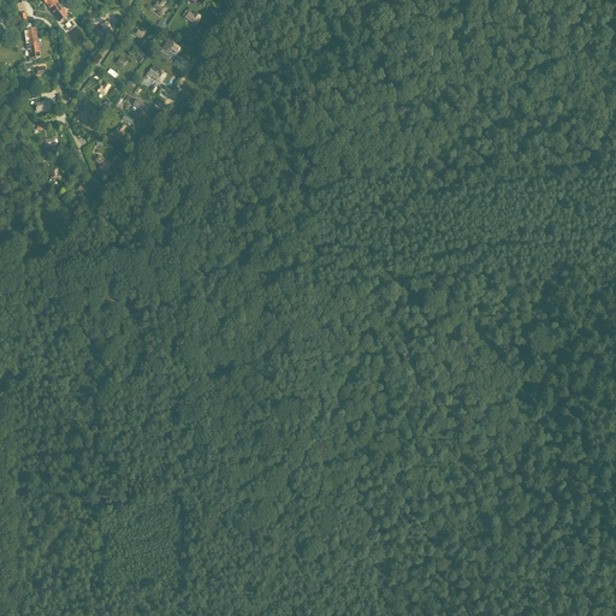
[(69,16),(55,0),(42,0),(46,4),(47,4),(59,22),(69,16)]
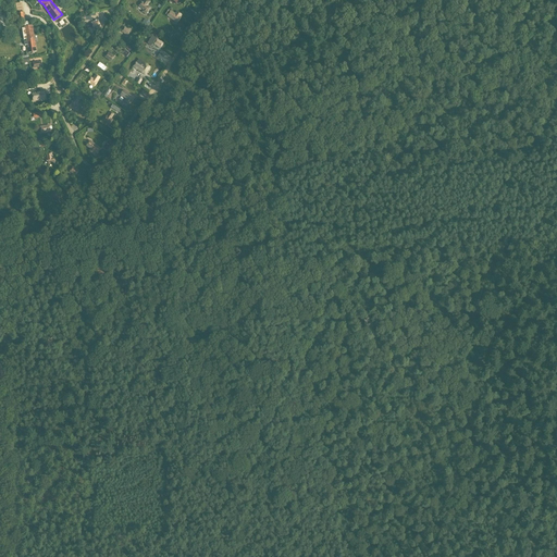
[(138,7),(143,10),(141,12),(147,15),(151,8),(148,5),(150,2),(147,0),(144,0),(143,2),(141,1),(138,7)]
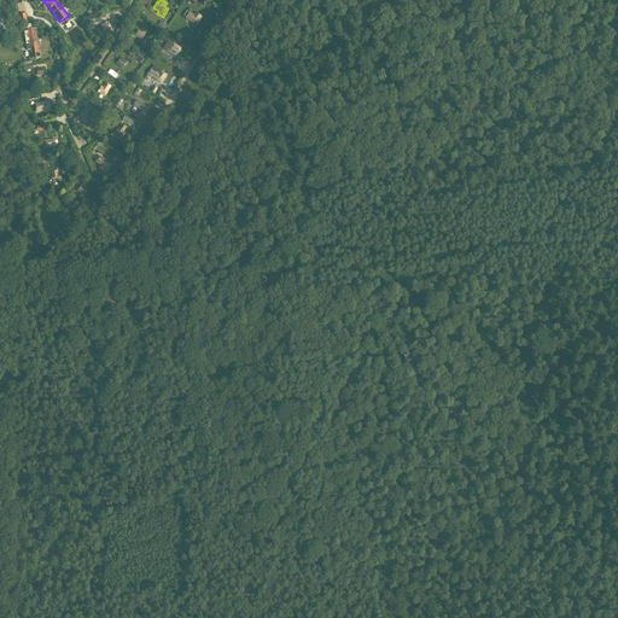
[(186,18),(198,27),(202,21),(200,19),(203,17),(197,13),(194,16),(190,12),(186,18)]
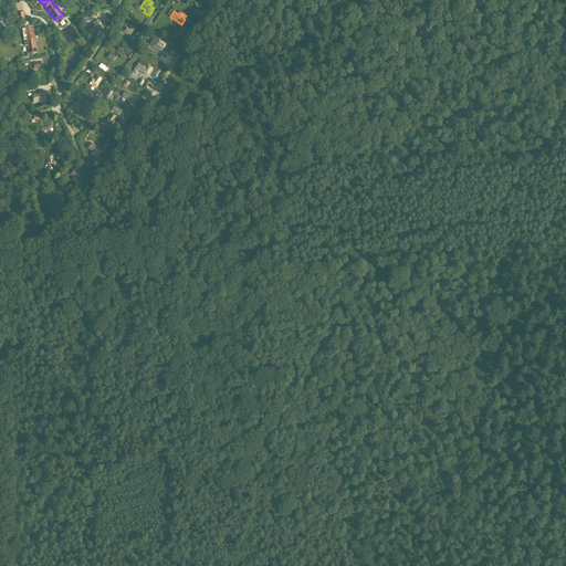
[(104,29),(100,20),(92,23),(95,29),(97,28),(100,31),(104,29)]
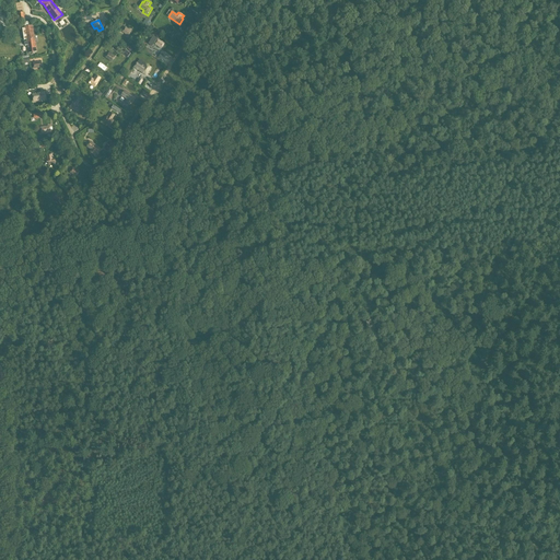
[(23,35),(34,34),(33,25),(24,27),(24,28),(22,28),(23,35)]
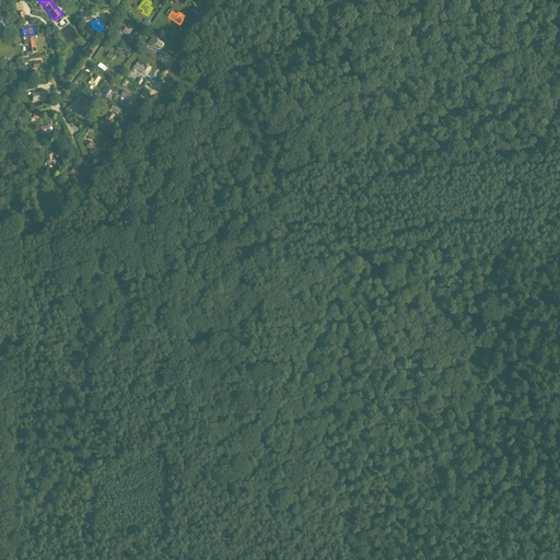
[(129,37),(132,32),(126,26),(121,32),(129,37)]
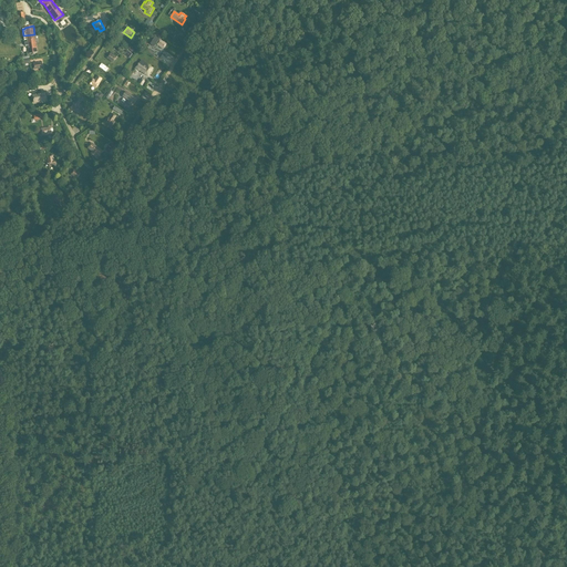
[(161,38),(156,34),(151,44),(154,47),(161,38)]
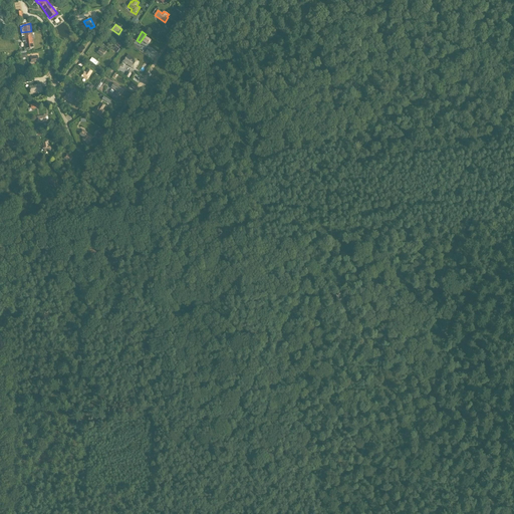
[(32,35),(24,36),(24,38),(22,38),(23,42),(25,41),(25,44),(33,43),(32,35)]
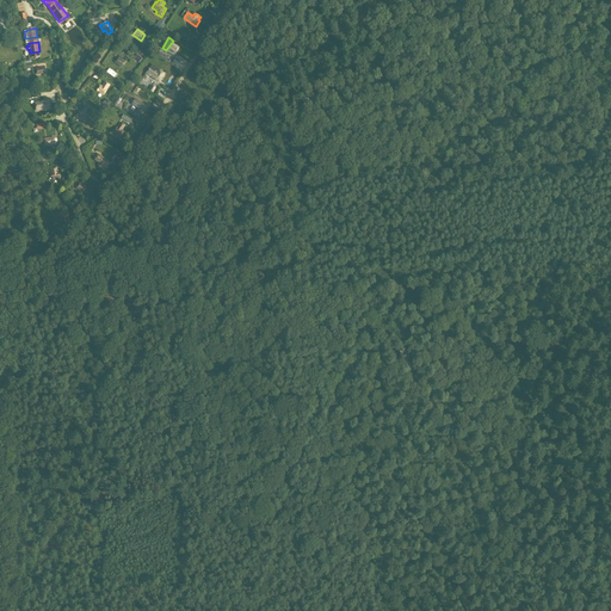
[(177,53),(180,48),(172,43),(170,49),(177,53)]
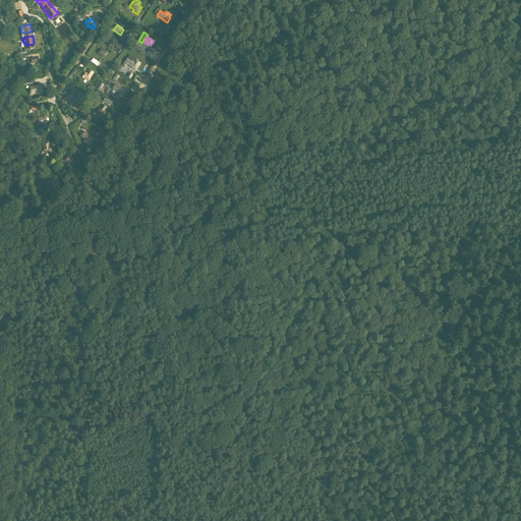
[(104,58),(107,53),(101,49),(98,54),(104,58)]
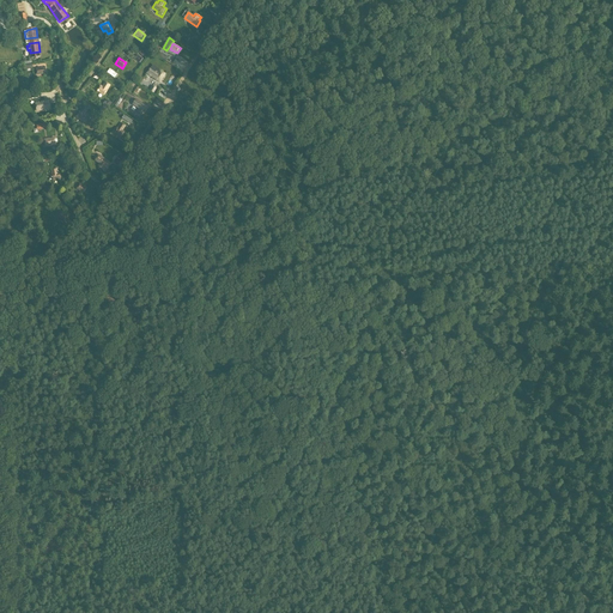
[(151,68),(150,68),(146,74),(159,83),(167,73),(159,70),(161,70),(153,65),(151,68)]
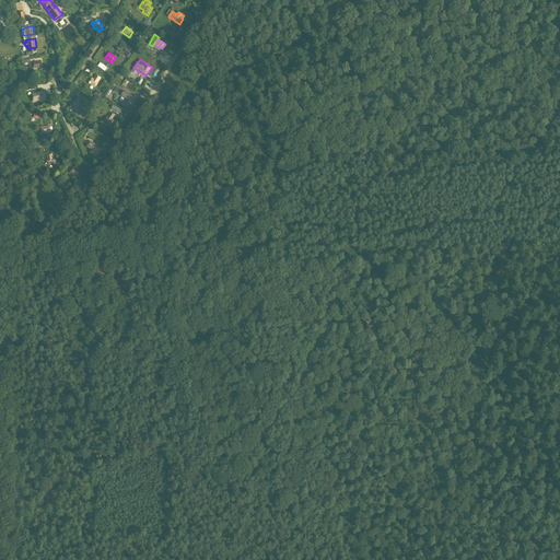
[(97,76),(96,76),(93,79),(92,78),(89,83),(95,88),(98,83),(98,82),(102,78),(97,76)]
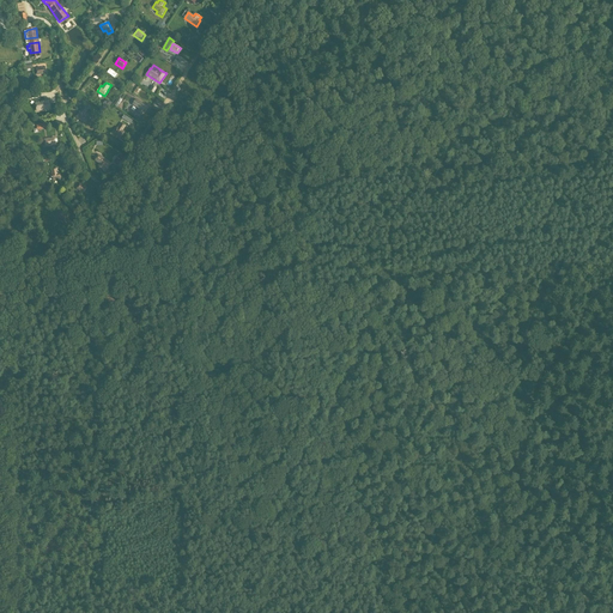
[(143,111),(146,107),(135,99),(133,104),(143,111)]
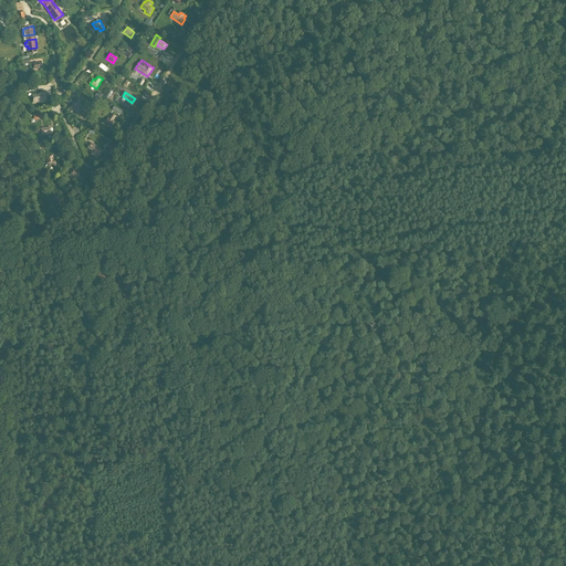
[(45,93),(32,95),(33,104),(46,102),(45,93)]
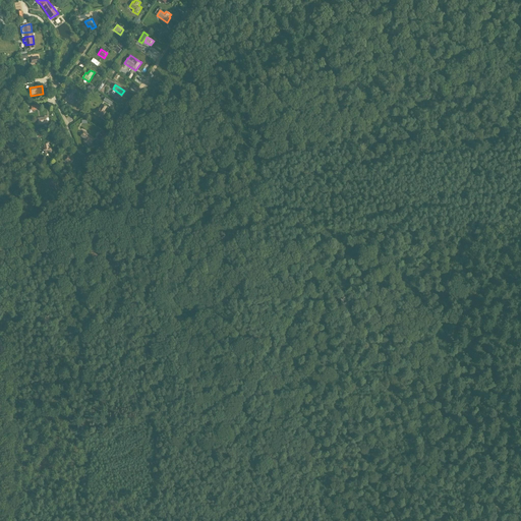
[(96,88),(92,85),(87,93),(91,95),(96,88)]
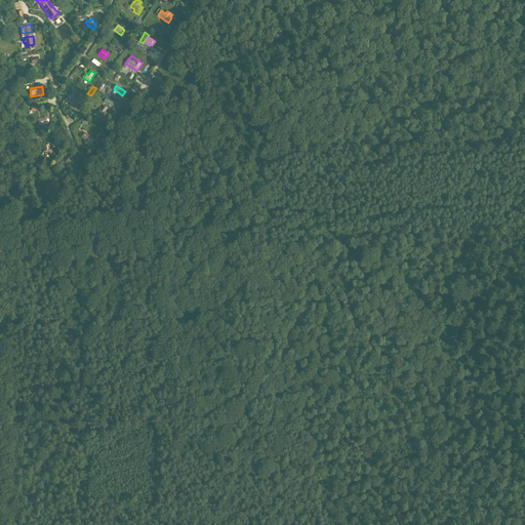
[(77,101),(73,98),(75,93),(71,91),(69,95),(68,95),(65,101),(73,106),(77,101)]
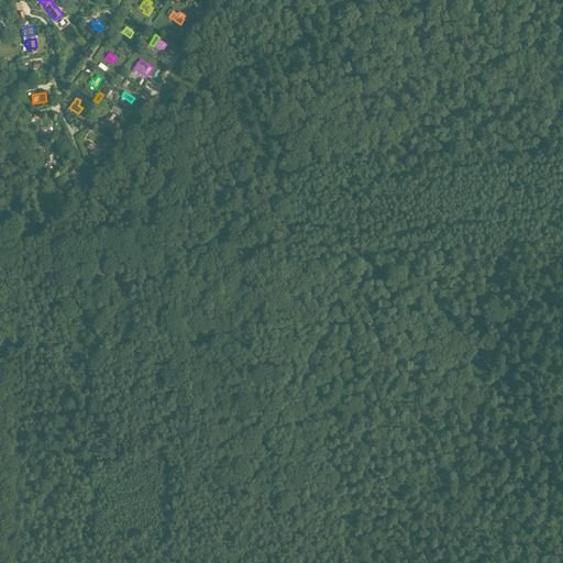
[(109,117),(108,117),(105,122),(111,127),(114,121),(113,120),(116,116),(111,112),(109,117)]
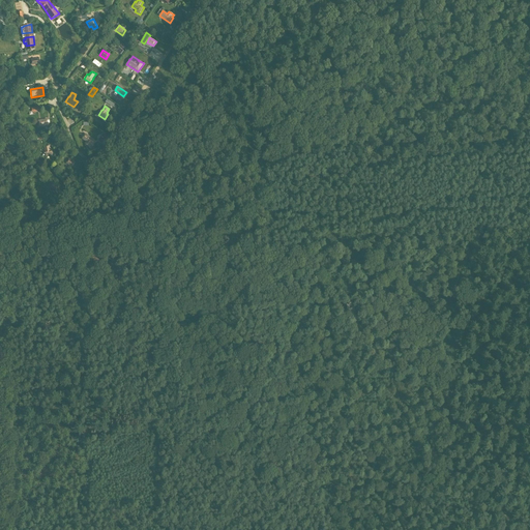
[(96,141),(86,134),(82,139),(86,142),(84,143),(90,147),(91,146),(92,146),(96,141)]
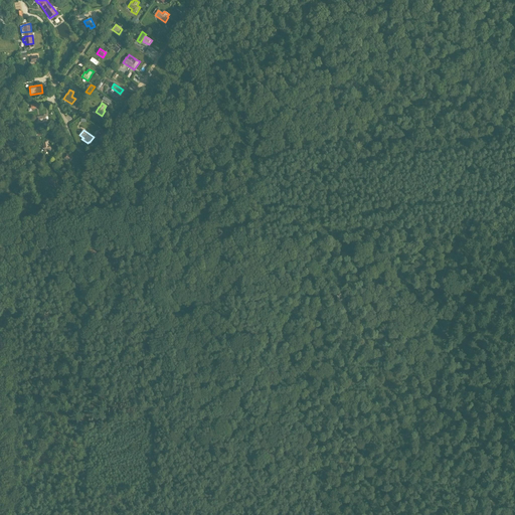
[(49,145),(48,141),(43,142),(43,146),(44,152),(51,151),(50,145),(49,145)]
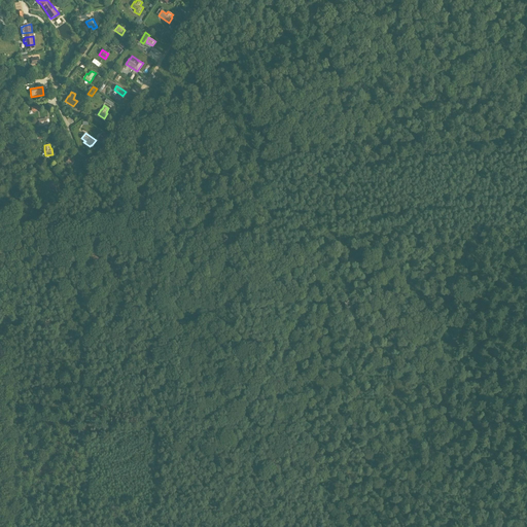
[(72,167),(75,162),(69,157),(66,163),(72,167)]
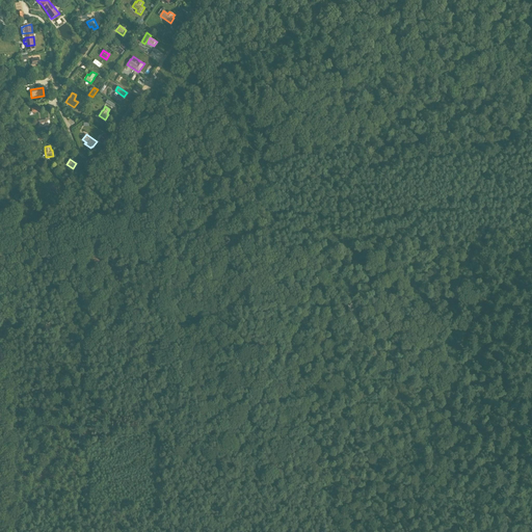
[(56,192),(59,187),(53,184),(50,188),(56,192)]
